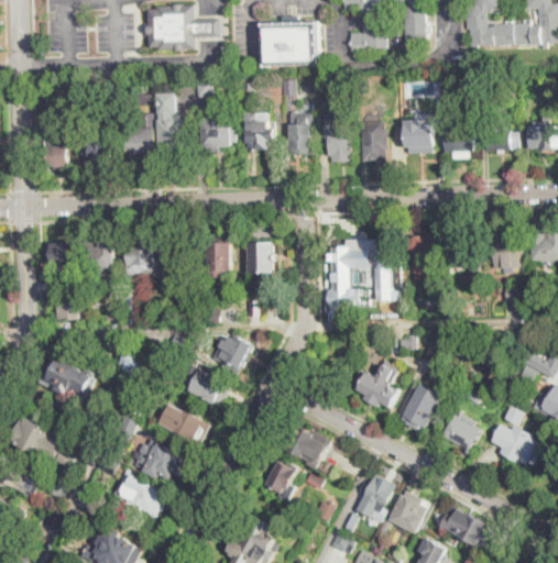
[(414,0),(414,3),(423,3),(424,42),(404,43),(403,8),(391,8),(391,10),(381,10),(381,31),(385,31),(386,47),(365,48),(367,53),(349,53),(349,45),(347,45),(347,40),(349,40),(349,33),(360,33),(360,9),(342,10),(342,2),(339,2),(339,0),(414,0)]
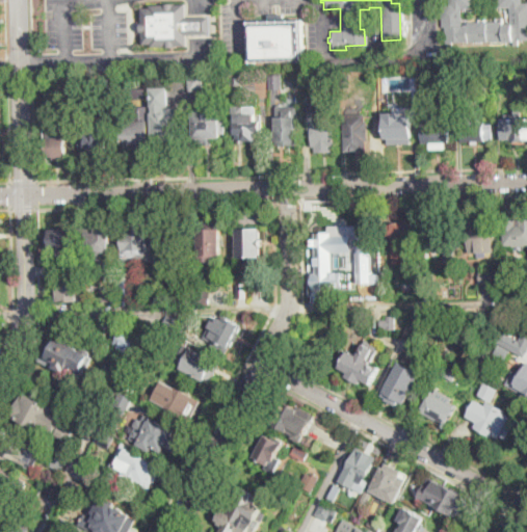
[(518,0),(519,3),(526,3),(526,41),(443,43),(443,27),(440,27),(439,6),(446,5),(446,0),(469,0),(469,7),(457,7),(458,23),(499,22),(499,24),(507,24),(507,6),(495,7),(495,0),(518,0)]
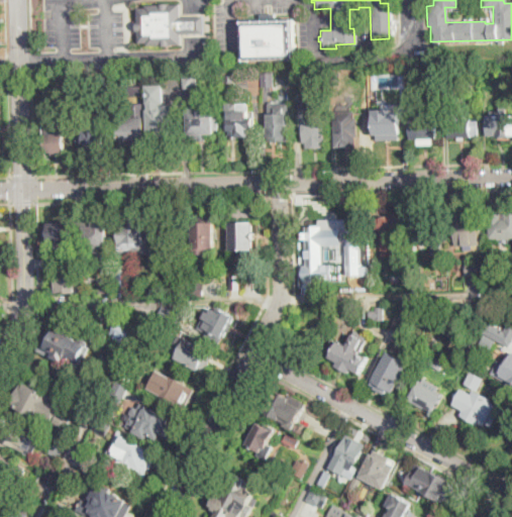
[(176,3),(177,17),(192,16),(200,16),(201,33),(191,34),(177,34),(178,45),(143,46),(143,43),(134,43),(133,8),(142,8),(141,5),(176,3)]
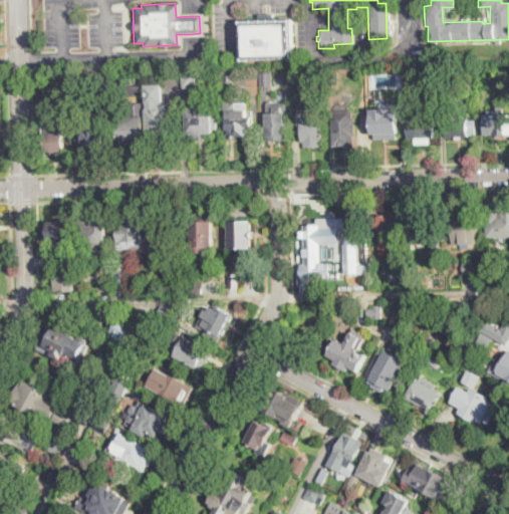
[(238,60),(237,21),(290,19),(291,59),(238,60)]
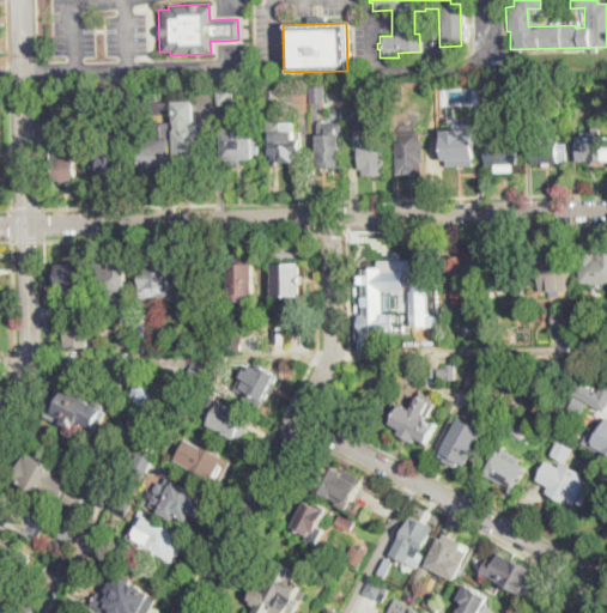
[(505,98),(505,82),(521,82),(521,98),(505,98)]
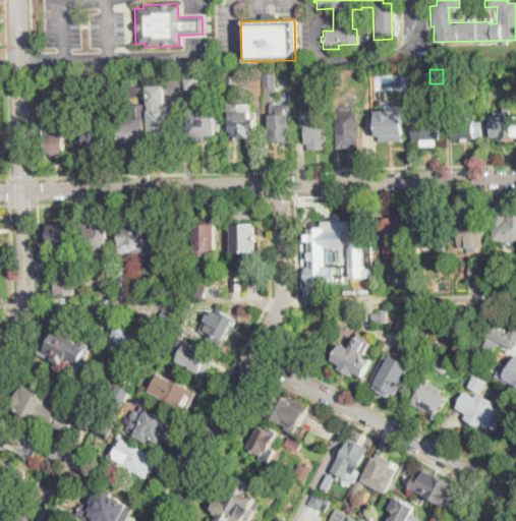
[(340,87),(332,88),(331,72),(339,72),(340,87)]
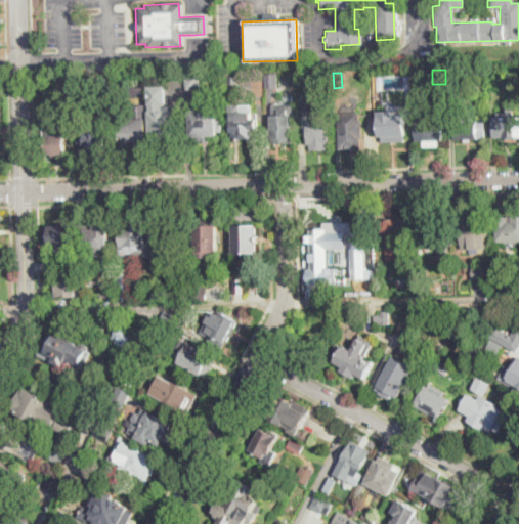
[(262,88),(262,75),(274,75),(274,88),(262,88)]
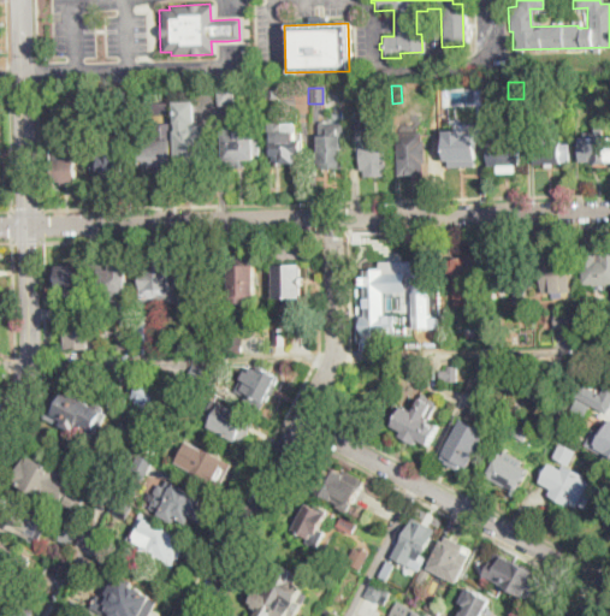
[(232,106),(214,106),(214,89),(231,89),(232,106)]
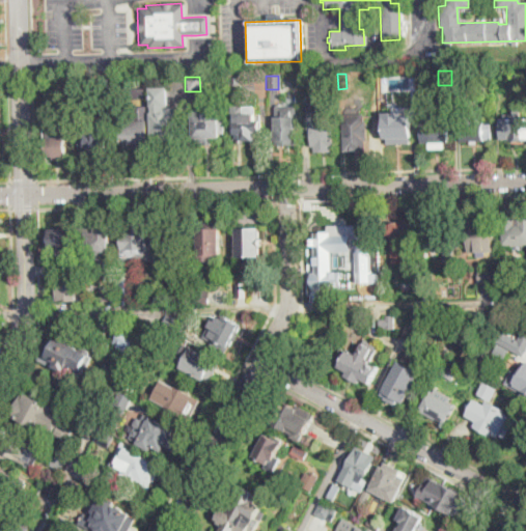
[(106,80),(106,92),(94,92),(94,91),(85,91),(85,82),(93,82),(93,80),(106,80)]
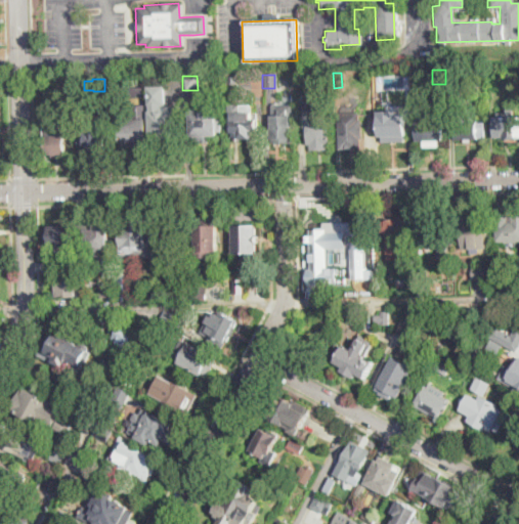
[(66,92),(50,92),(50,81),(66,80),(66,92)]
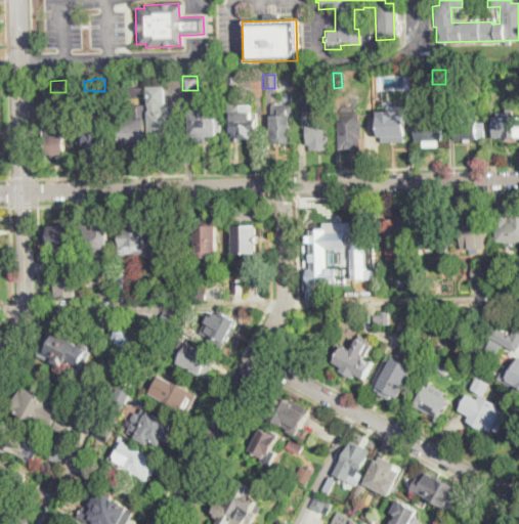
[(143,96),(126,96),(126,85),(142,85),(143,96)]
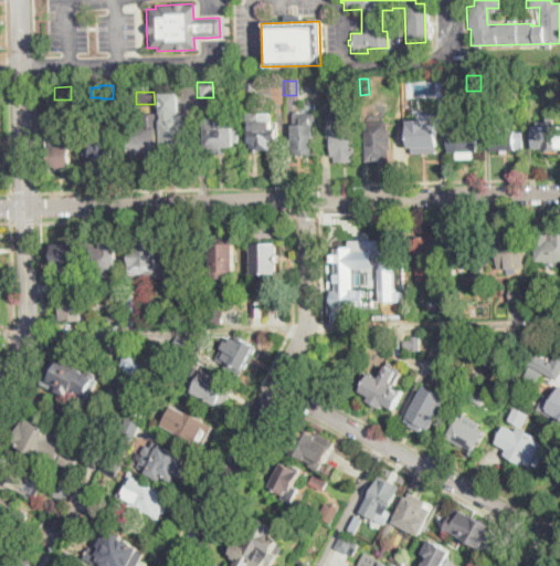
[(175,121),(182,121),(182,134),(190,134),(191,149),(182,149),(182,155),(160,156),(159,148),(158,148),(158,111),(175,111),(175,121)]
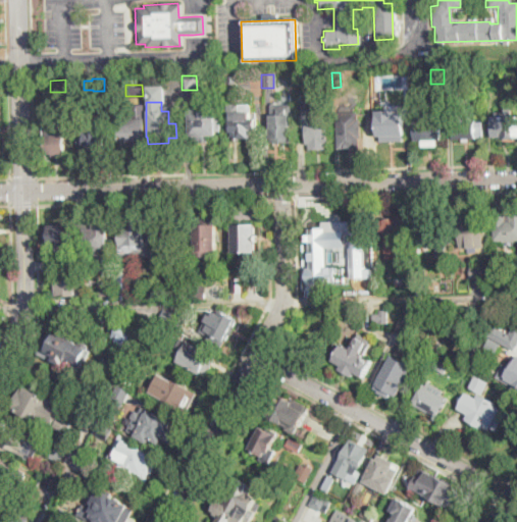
[(309,102),(309,104),(316,104),(316,113),(324,113),(324,145),(321,145),(321,149),(305,149),(305,144),(298,145),(298,102),(309,102)]
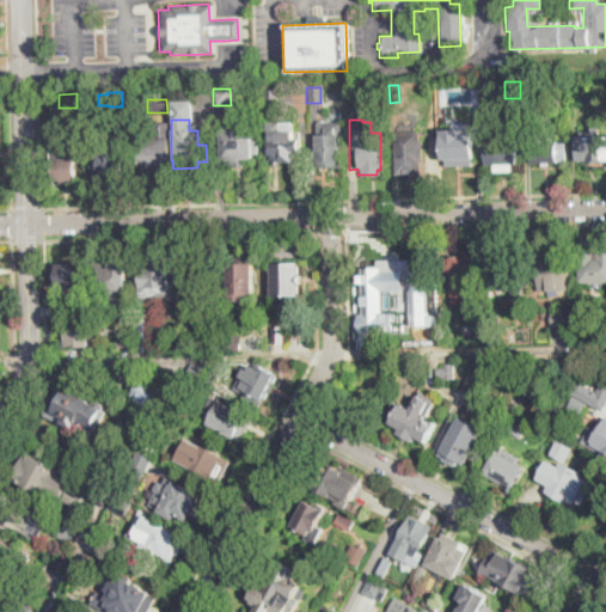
[(314,169),(314,124),(337,123),(337,138),(335,138),(335,169),(314,169)]
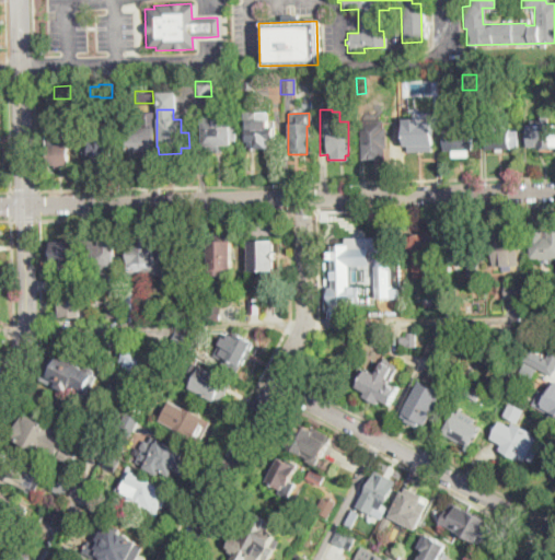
[(226,115),(226,118),(228,118),(228,127),(233,127),(233,141),(228,141),(228,143),(219,143),(219,153),(204,153),(204,146),(200,146),(200,119),(203,119),(203,115),(226,115)]
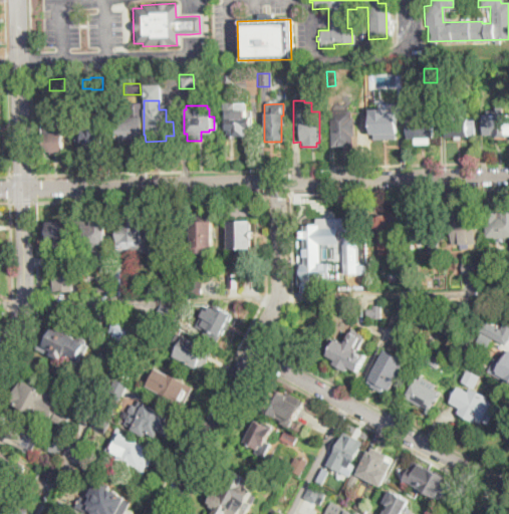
[(388,108),(388,111),(396,111),(397,134),(394,134),(394,140),(370,141),(370,135),(368,135),(367,109),(388,108)]
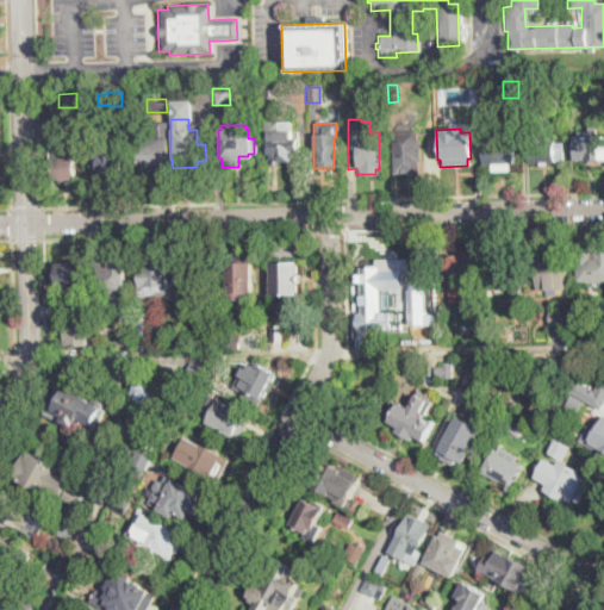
[(288,130),(288,137),(296,137),(297,162),(266,163),(265,138),(273,138),(273,130),(288,130)]
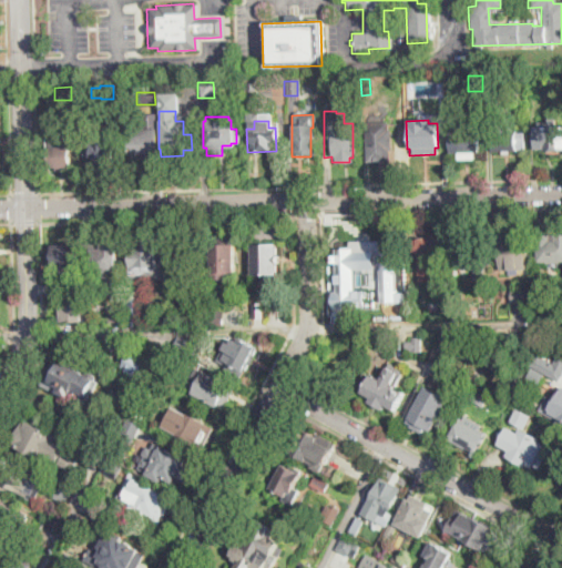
[(468,121),(468,132),(477,132),(477,152),(471,152),(471,159),(455,159),(455,154),(448,154),(448,121),(468,121)]
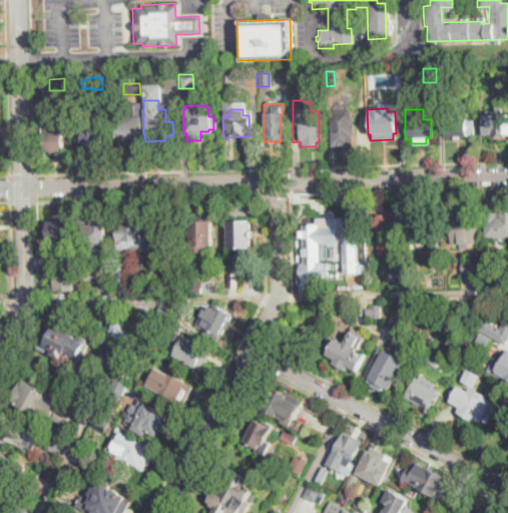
[(451,109),(451,114),(460,114),(460,117),(465,117),(466,120),(472,120),(472,134),(443,136),(442,109),(451,109)]
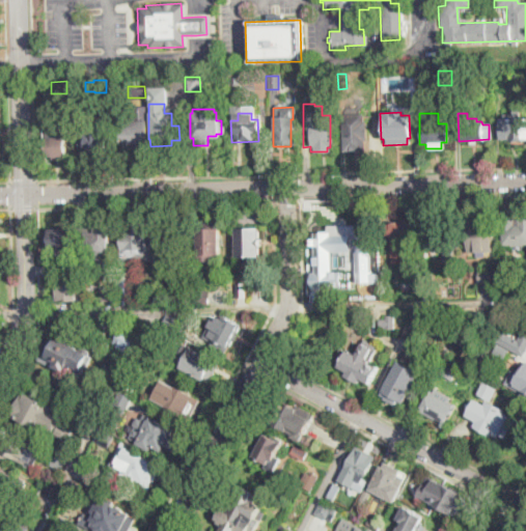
[(361,120),(363,120),(363,140),(361,140),(362,151),(339,152),(339,114),(361,114),(361,120)]
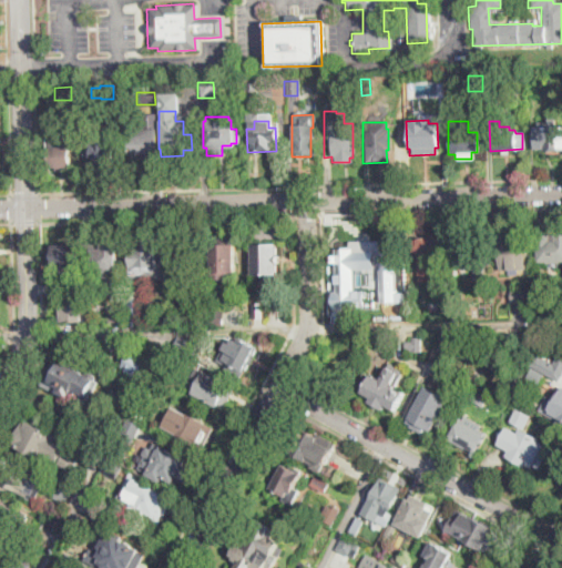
[(561,151),(541,151),(541,148),(531,148),(531,127),(561,125),(561,151)]
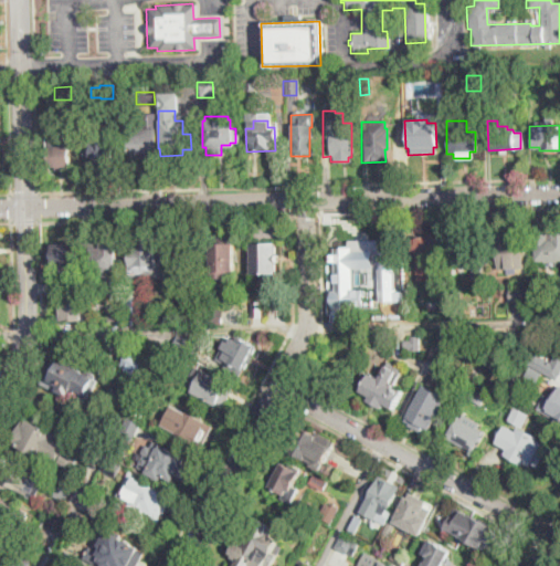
[(107,130),(108,140),(109,163),(90,164),(90,160),(81,161),(81,147),(88,147),(87,132),(107,130)]
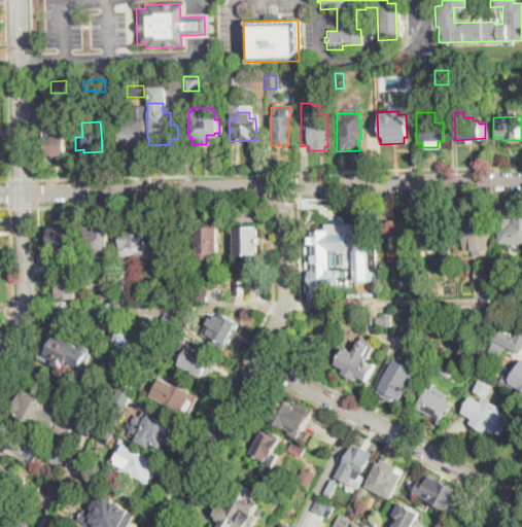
[(136,121),(136,134),(142,134),(143,150),(118,151),(117,123),(136,121)]
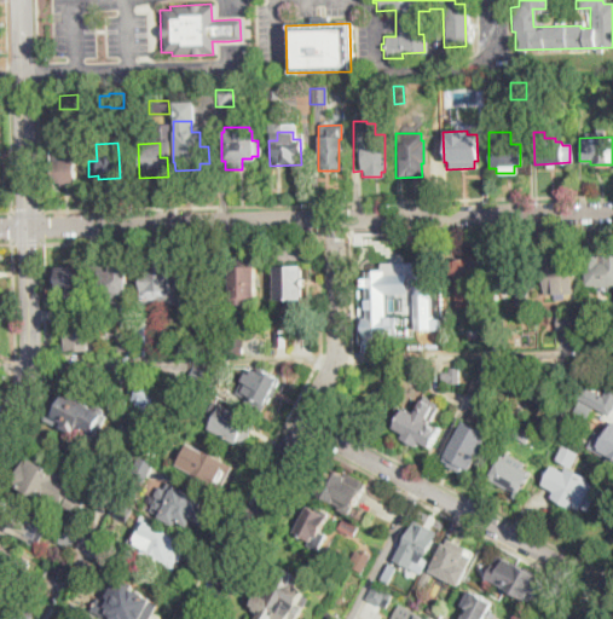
[(64,149),(64,151),(71,151),(73,181),(68,181),(68,185),(57,185),(56,183),(50,183),(48,167),(47,167),(46,149),(64,149)]
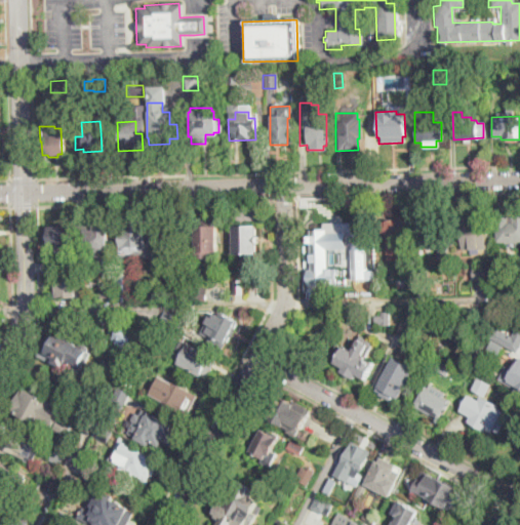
[(460,250),(458,214),(483,214),(484,249),(460,250)]
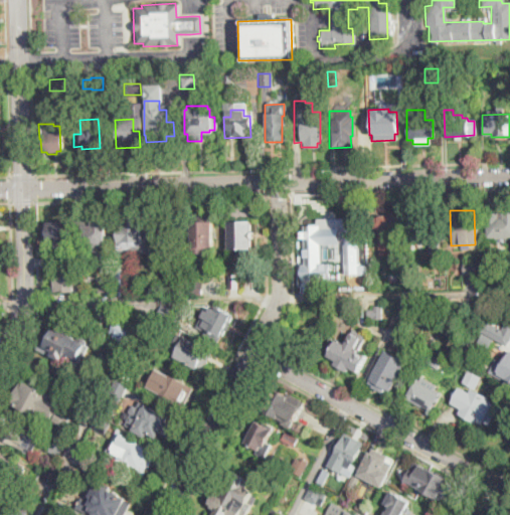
[(509,212),(509,237),(484,237),(483,213),(496,213),(496,218),(500,218),(500,212),(509,212)]
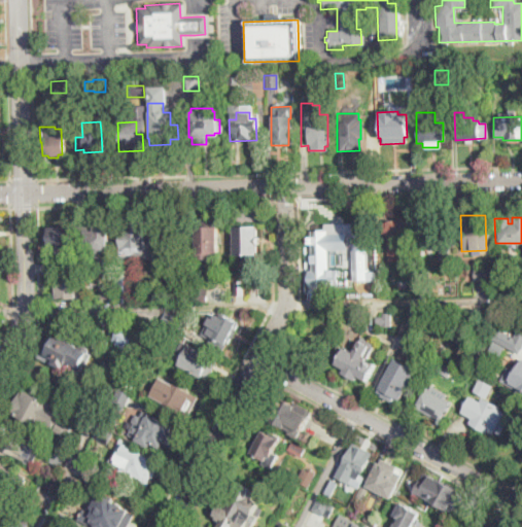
[(412,219),(412,234),(407,234),(407,250),(398,250),(398,261),(384,261),(384,251),(383,237),(380,237),(380,221),(383,221),(383,220),(394,219),(394,218),(412,219)]
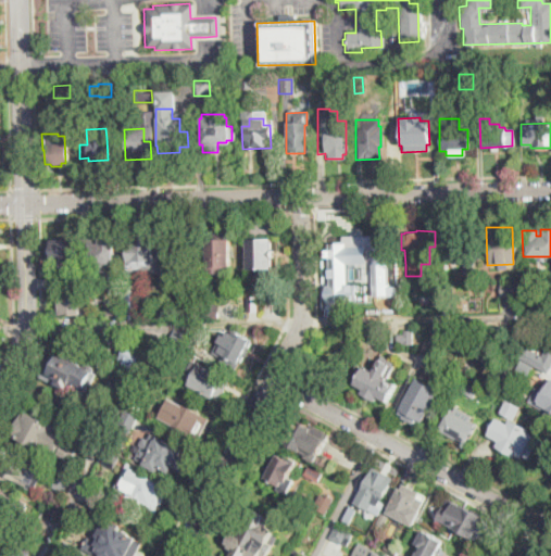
[(151,234),(151,236),(158,236),(159,273),(123,274),(123,244),(128,244),(127,234),(151,234)]
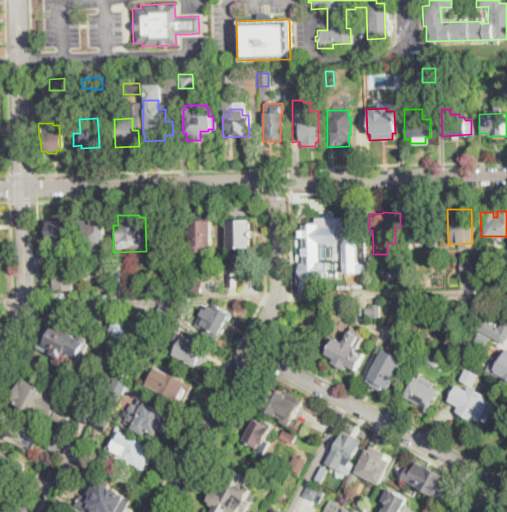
[(408,242),(407,216),(433,215),(434,241),(408,242)]
